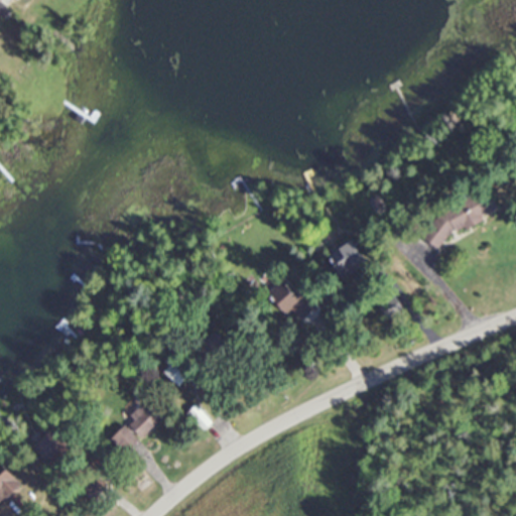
[(338,276),(364,263),(352,238),(326,251),(338,276)]
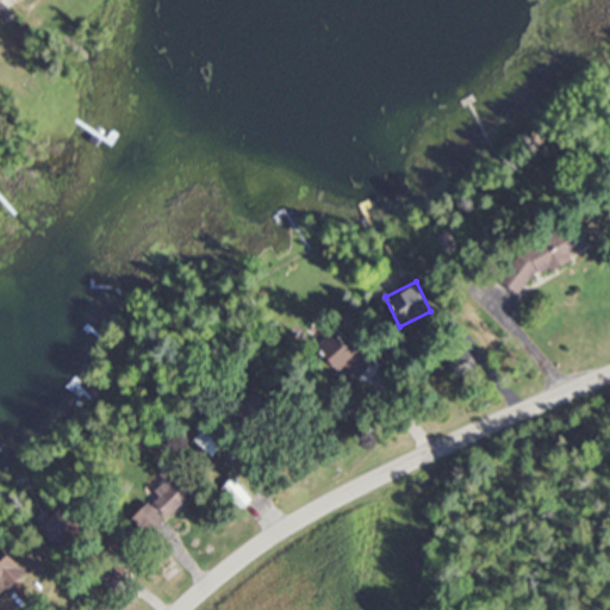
[(369,361),(325,324),(307,346),(353,383),(369,361)]
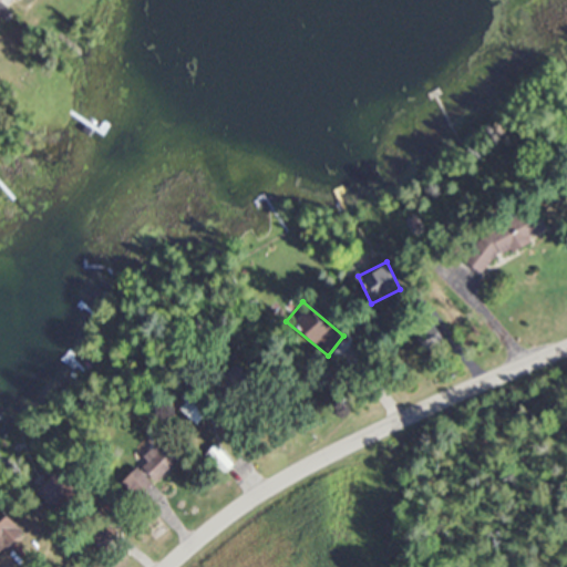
[(192,424),(209,408),(191,388),(173,405),(192,424)]
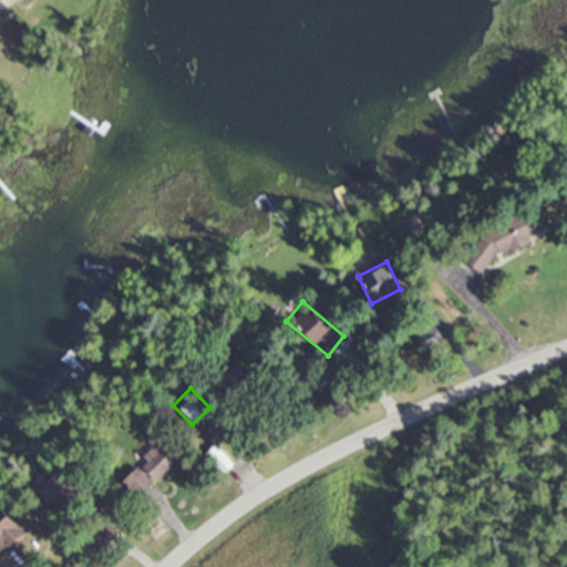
[(229,465),(214,445),(203,453),(218,474),(229,465)]
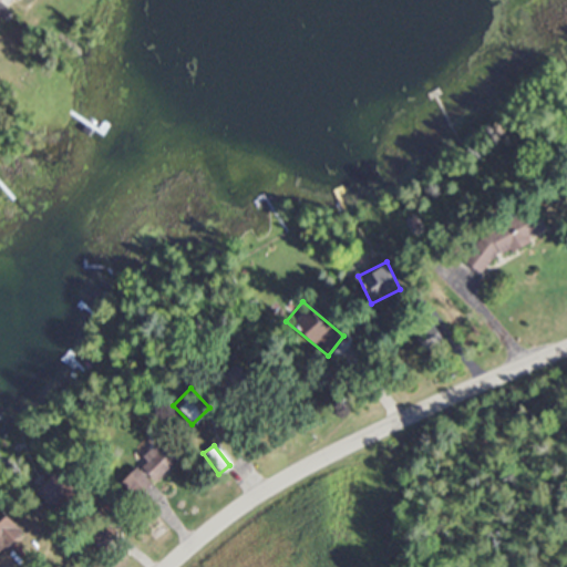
[(71,500),(66,473),(39,477),(43,505),(71,500)]
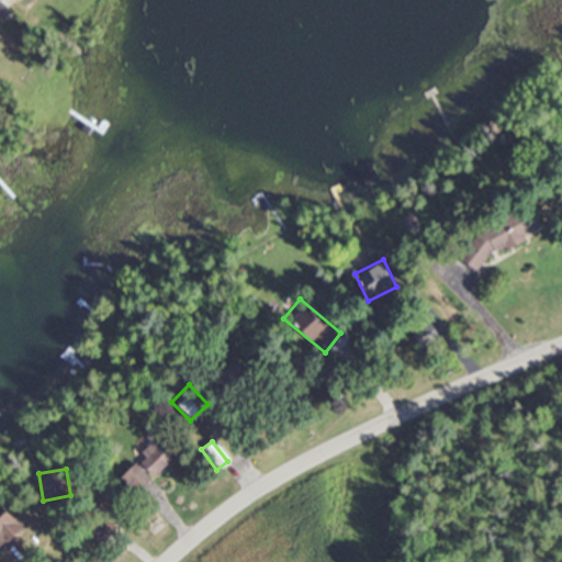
[(0,547),(21,529),(0,504),(0,547)]
